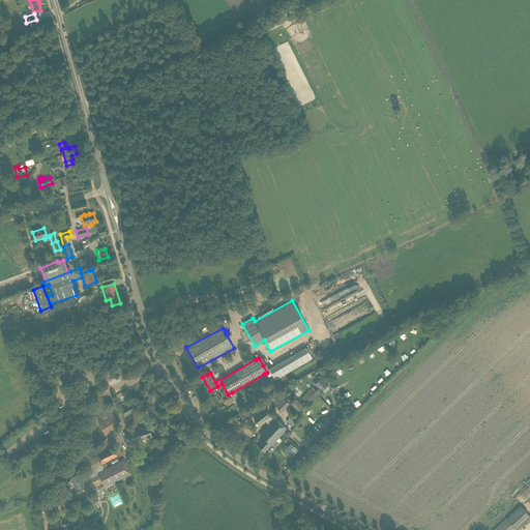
[(284,375),(277,363),(268,369),(274,380),(284,375)]
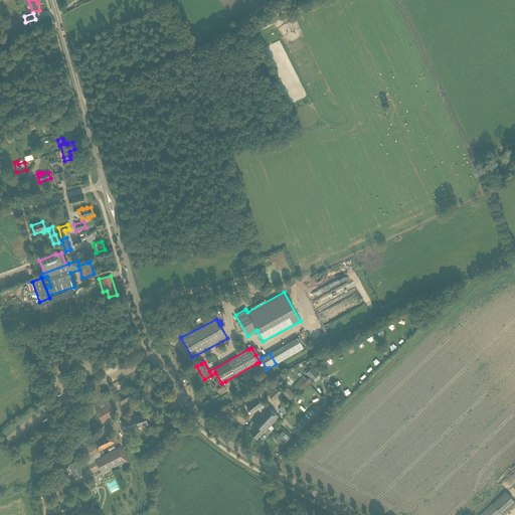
[(372,362),(376,366),(381,362),(377,358),(372,362)]
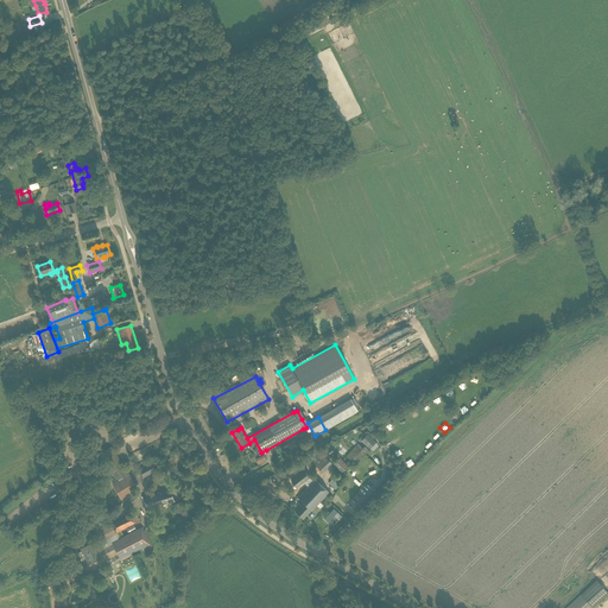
[(361,441),(369,449),(375,443),(367,435),(361,441)]
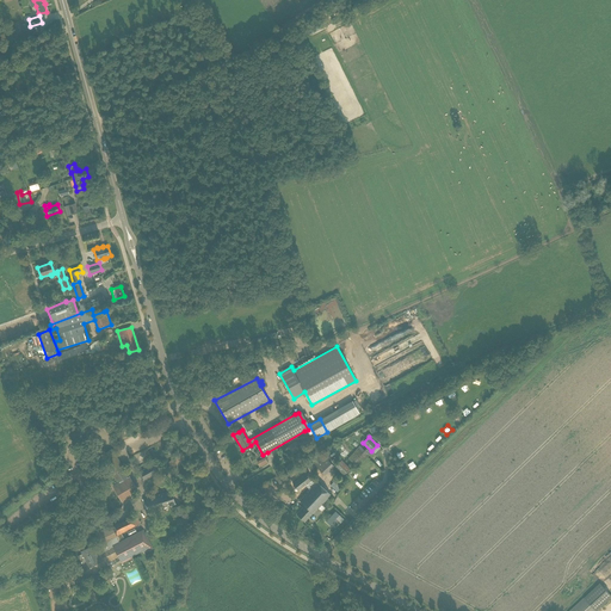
[(288,446),(290,452),(298,448),(296,442),(288,446)]
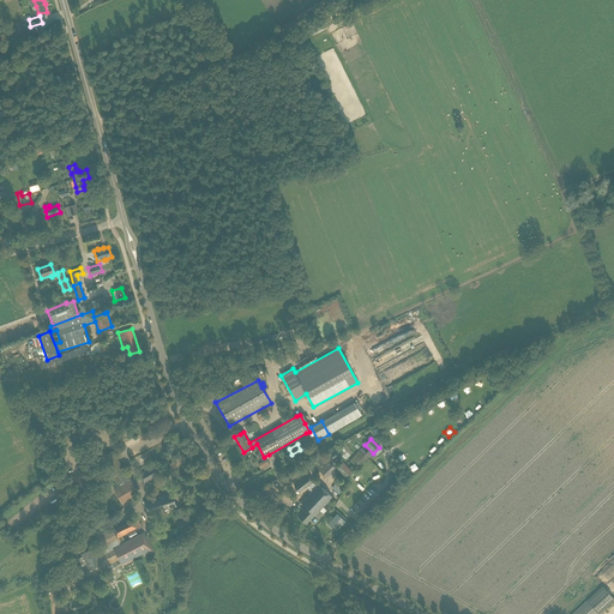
[(349,461),(359,470),(373,455),(368,451),(367,452),(361,447),(349,461)]
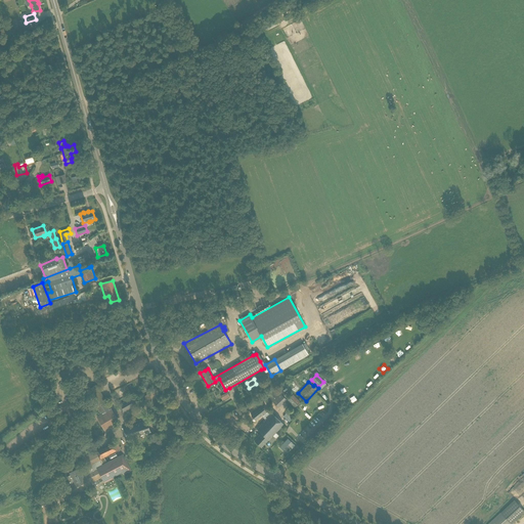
[(118,420),(111,408),(110,409),(96,385),(87,391),(101,416),(101,417),(101,418),(99,419),(101,422),(100,423),(105,431),(116,425),(115,422),(118,420)]
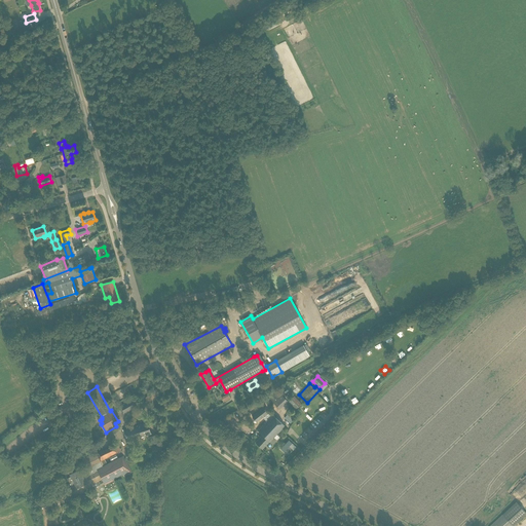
[(272,391),(267,396),(271,400),(270,400),(279,409),(288,402),(282,396),(285,392),(285,391),(287,388),(285,386),(283,390),(282,389),(275,395),(272,391)]
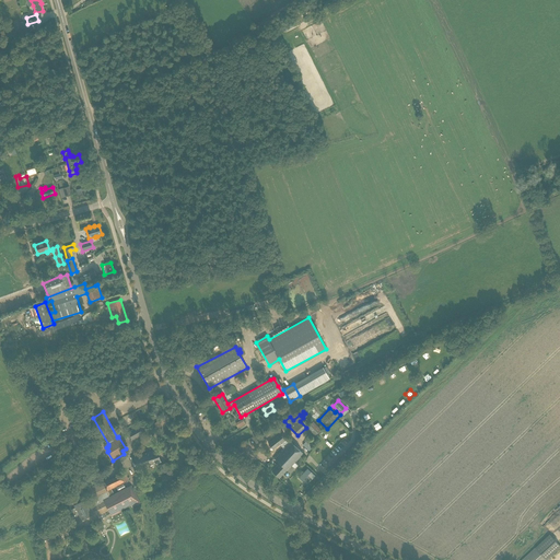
[(386,411),(381,416),(386,421),(391,418),(386,411)]
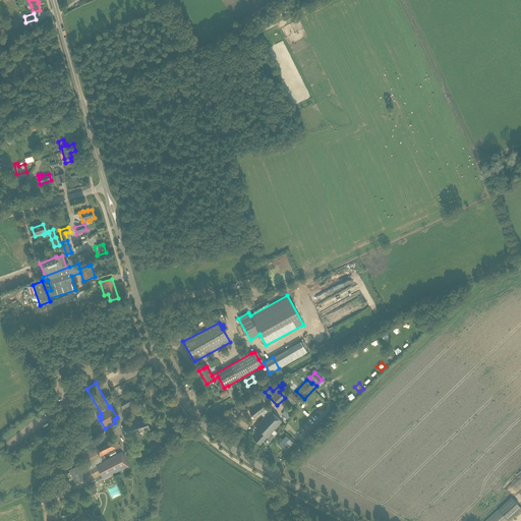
[(143,395),(145,397),(143,398),(145,399),(157,392),(155,388),(143,394),(143,395)]
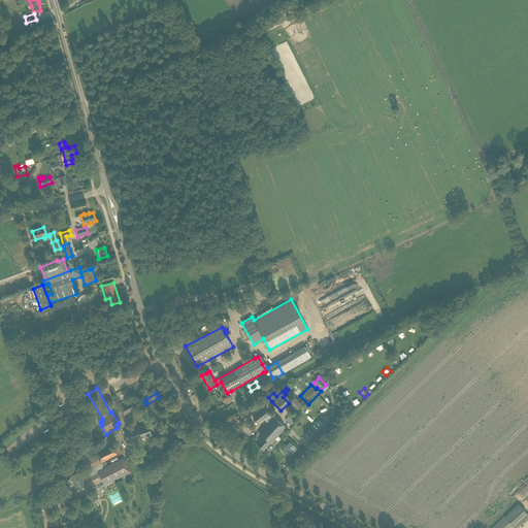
[(290,402),(297,409),(302,404),(295,397),(290,402)]
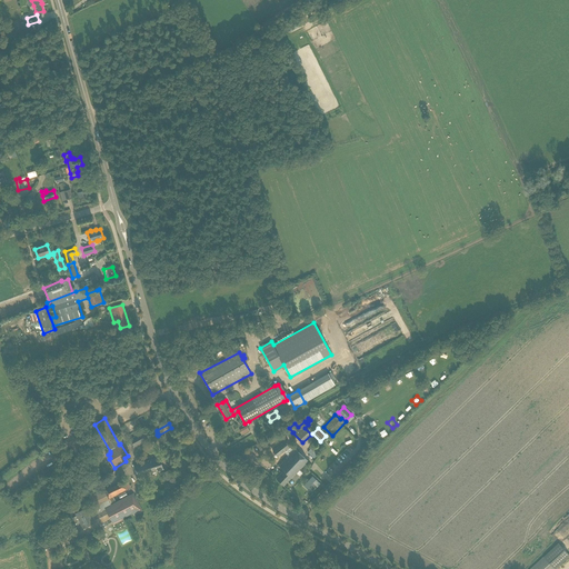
[(130,443),(133,449),(143,443),(142,442),(147,439),(143,433),(140,435),(139,433),(129,440),(130,442),(130,443)]
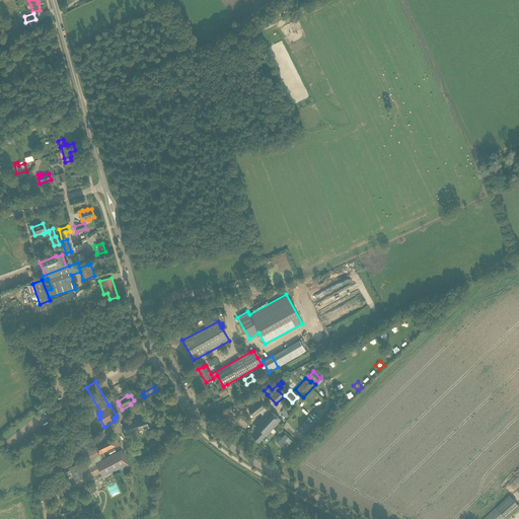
[(261,401),(248,411),(253,417),(258,412),(262,416),(256,421),(253,425),(258,429),(251,437),(258,443),(266,436),(269,439),(274,434),(271,431),(281,421),(269,409),(264,414),(263,413),(267,410),(261,401)]
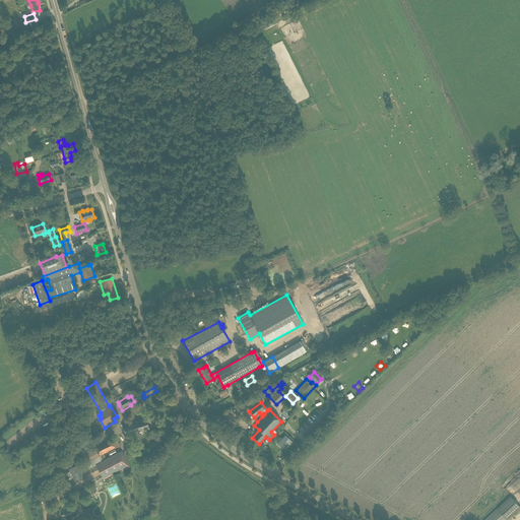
[(145,417),(135,420),(122,426),(126,438),(139,434),(139,432),(144,430),(149,429),(145,417)]
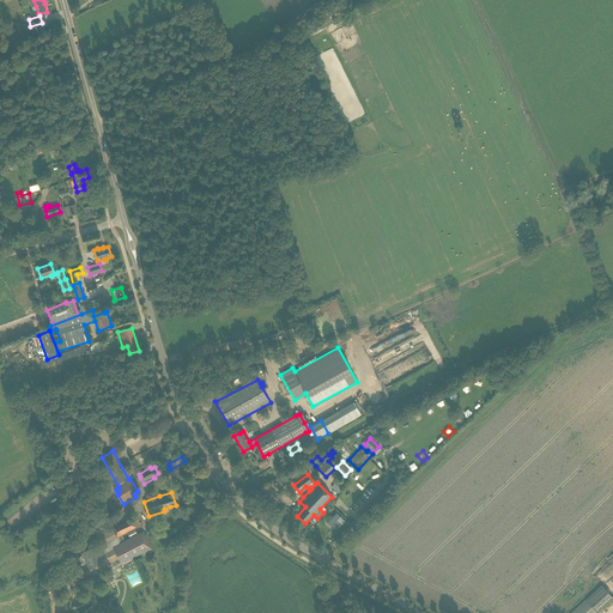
[(174,509),(176,517),(184,515),(182,507),(174,509)]
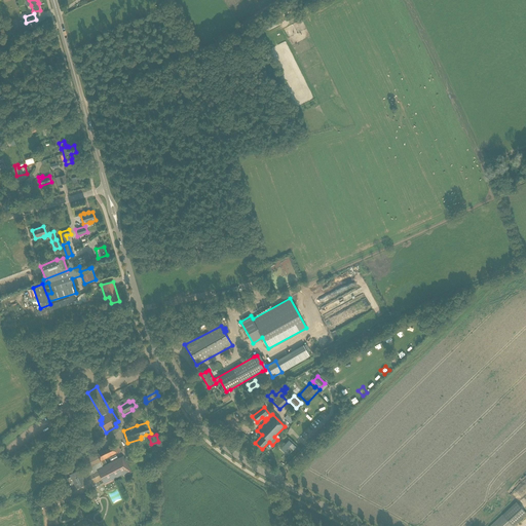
[(289,440),(280,448),(284,451),(289,446),(293,450),(296,447),(289,440)]
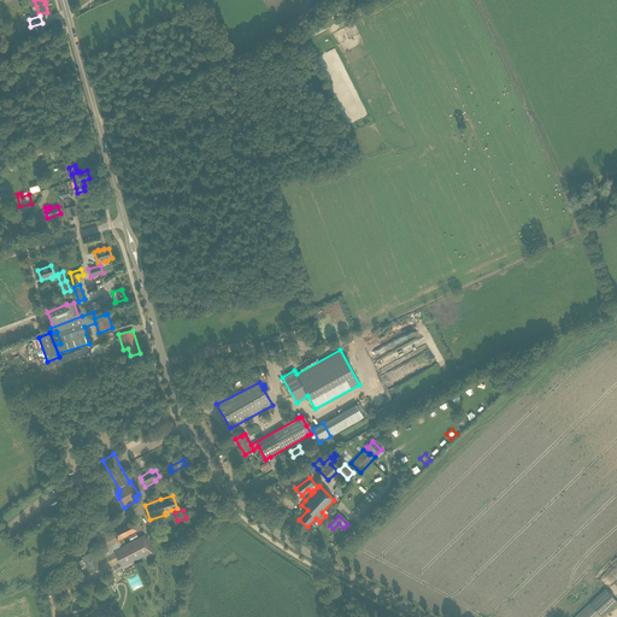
[(82,569),(42,588),(51,604),(52,603),(109,574),(109,573),(116,569),(113,565),(119,562),(122,566),(144,556),(145,559),(146,558),(154,554),(145,535),(125,545),(123,539),(141,528),(137,521),(121,529),(121,527),(113,530),(119,540),(118,541),(119,541),(118,542),(113,532),(97,540),(106,557),(99,560),(94,551),(82,557),(83,559),(78,562),(82,569)]
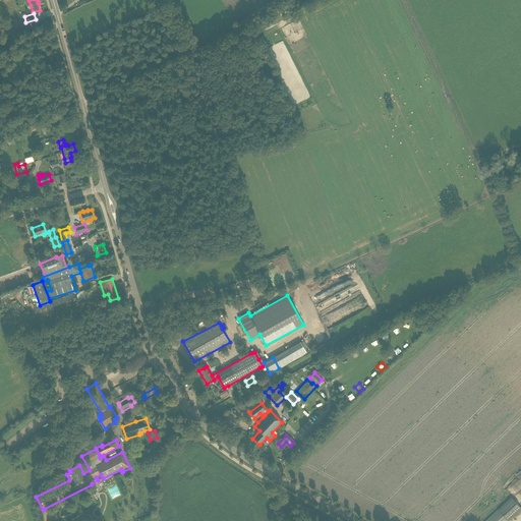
[(507,520),(520,509),(520,508),(511,497),(498,510),(485,520),(507,520)]
